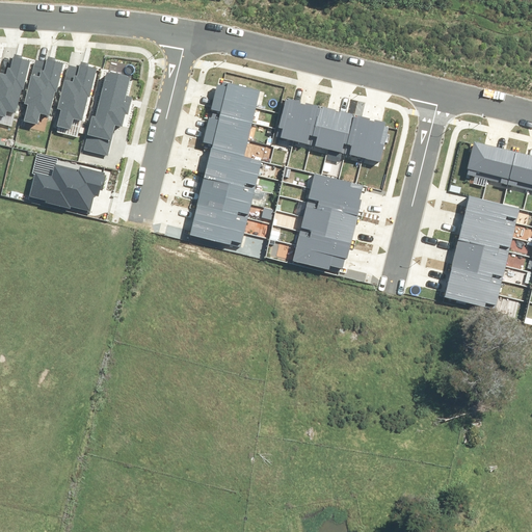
[(0,114),(5,116),(6,111),(16,113),(22,89),(23,89),(30,61),(22,59),(22,56),(14,54),(10,69),(7,68),(6,75),(0,73),(0,114)]
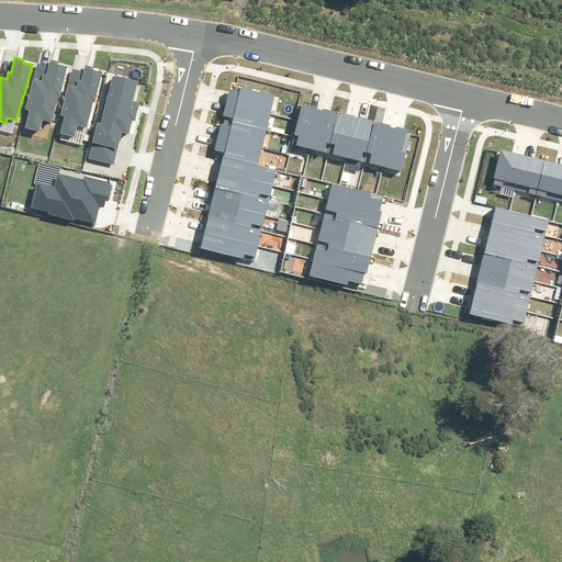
[(25,127),(40,132),(43,120),(52,122),(58,98),(59,98),(67,67),(58,65),(58,63),(51,60),(48,67),(37,64),(26,110),(30,110),(25,127)]
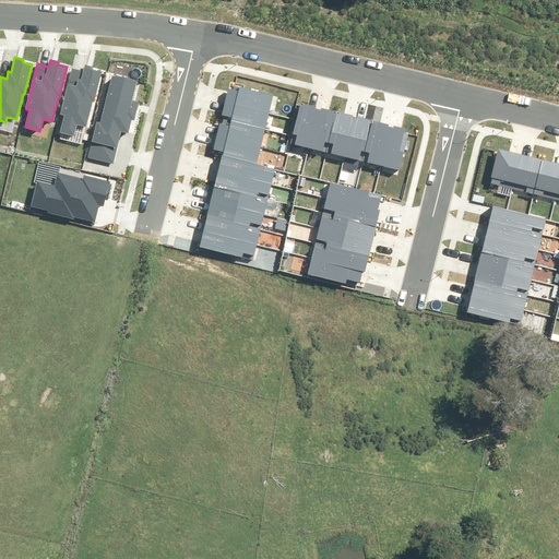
[(60,132),(74,135),(78,125),(86,127),(93,102),(94,103),(102,72),(93,70),(93,67),(85,66),(83,71),(72,69),(61,114),(64,115),(60,132)]
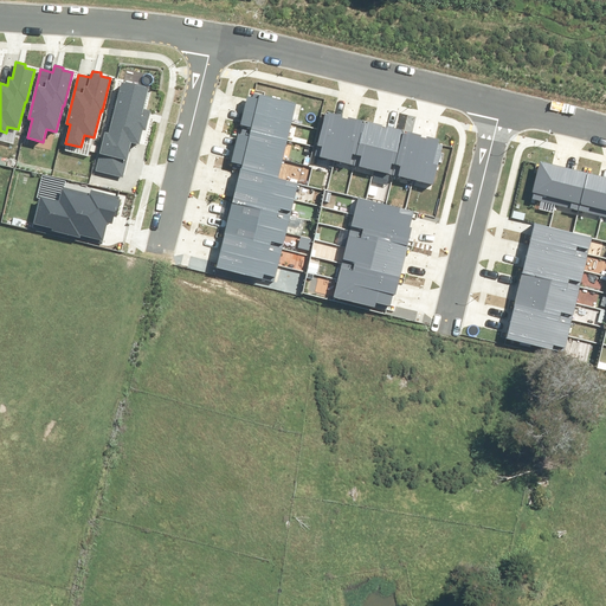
[(96,171),(123,176),(131,142),(140,144),(142,130),(147,131),(152,111),(143,109),(148,89),(146,88),(146,86),(126,82),(126,83),(122,83),(109,134),(105,133),(96,171)]
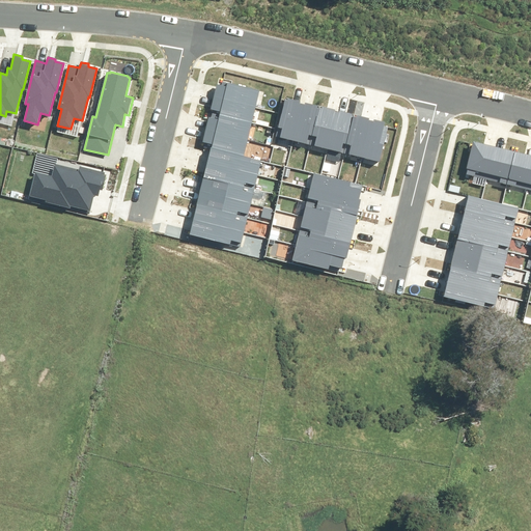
[(215,95),(256,106),(259,90),(222,82),(221,85),(217,84),(215,95)]
